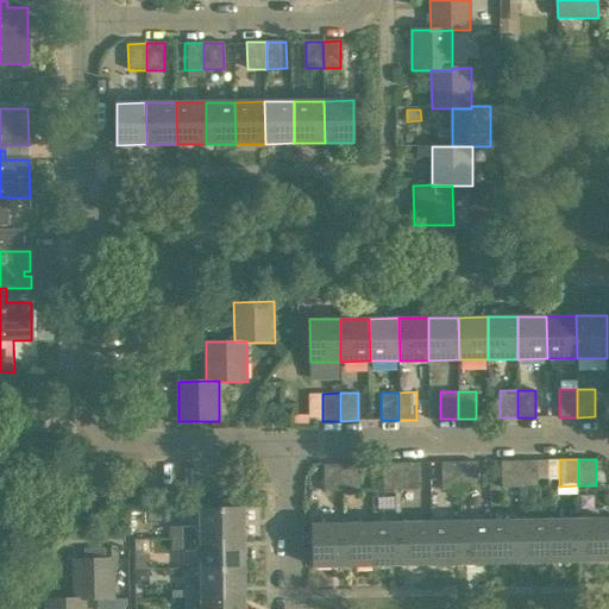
[(501,488),(519,487),(519,460),(501,462),(501,488)]
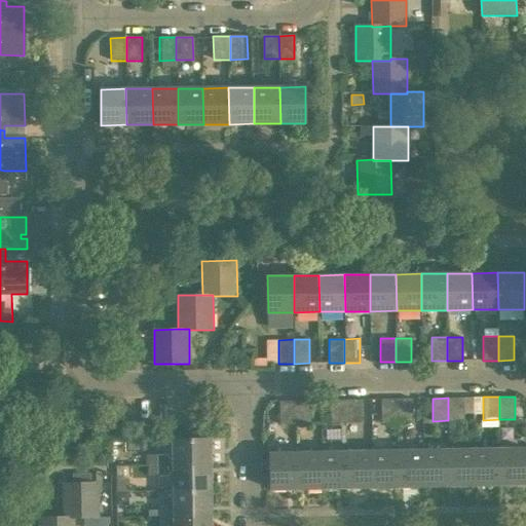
[(462,398),(448,398),(448,420),(463,420),(462,398)]
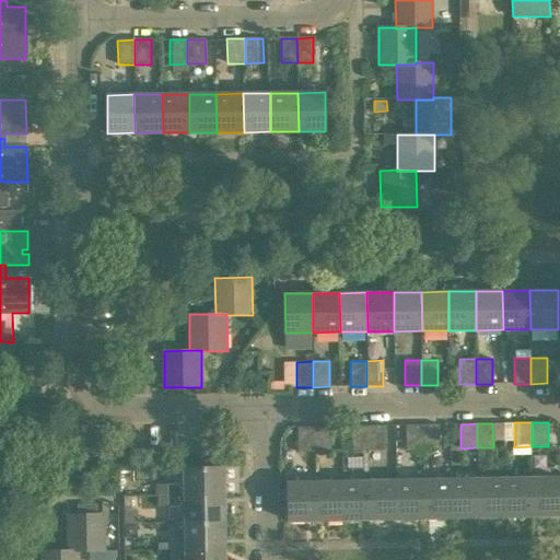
[(406,450),(423,448),(422,424),(406,426),(406,450)]
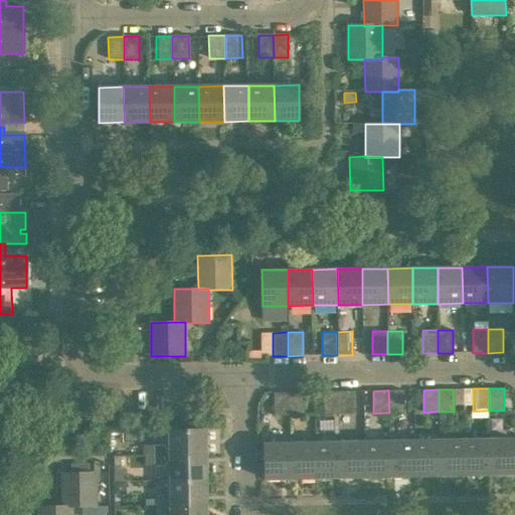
[(403,390),(388,390),(389,412),(404,412),(403,390)]
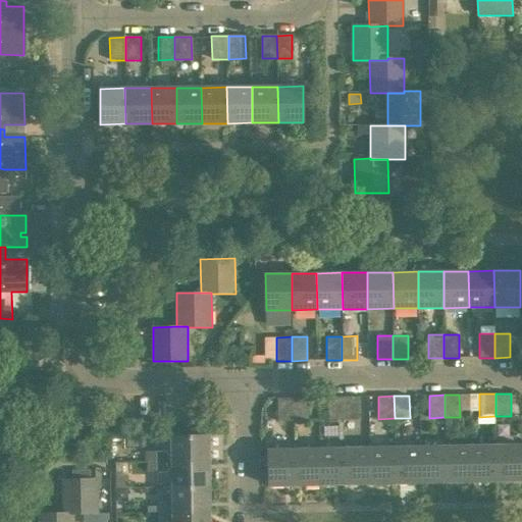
[(328,420),(344,419),(343,397),(328,398),(328,420)]
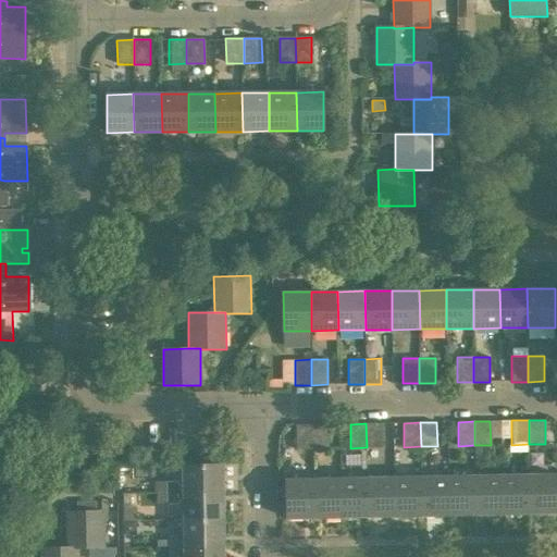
[(382,423),(366,423),(367,447),(383,447),(382,423)]
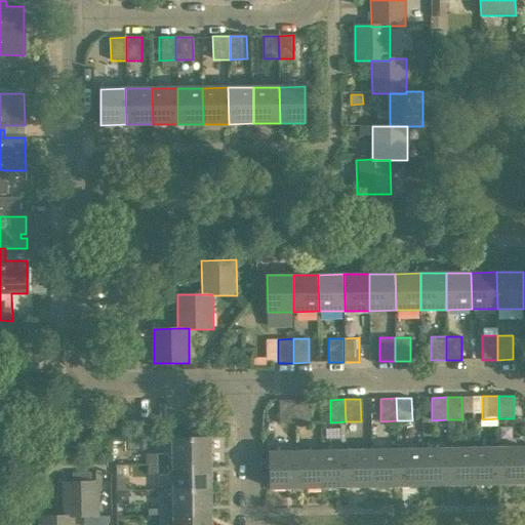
[(279,423),(294,423),(294,400),(279,401),(279,423)]
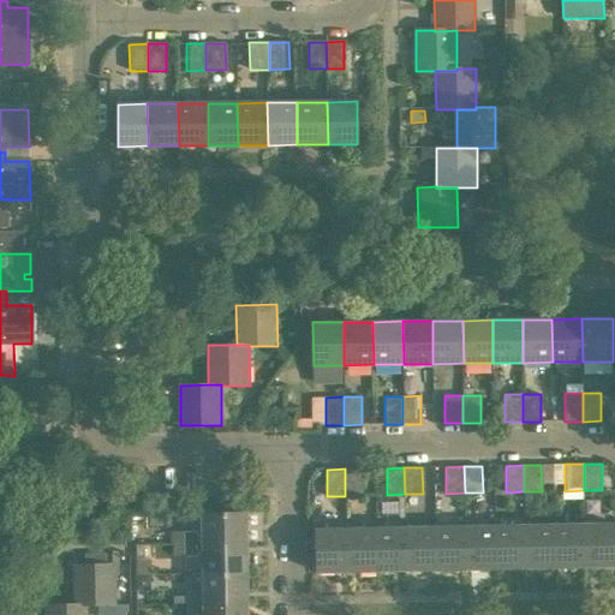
[(363,469),(345,469),(345,496),(363,495),(363,469)]
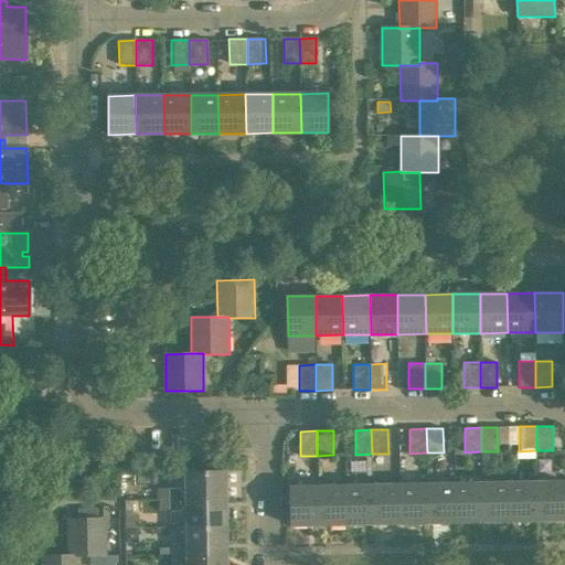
[(159,489),(160,500),(224,498),(224,471),(184,472),(184,491),(179,491),(179,488),(159,489)]
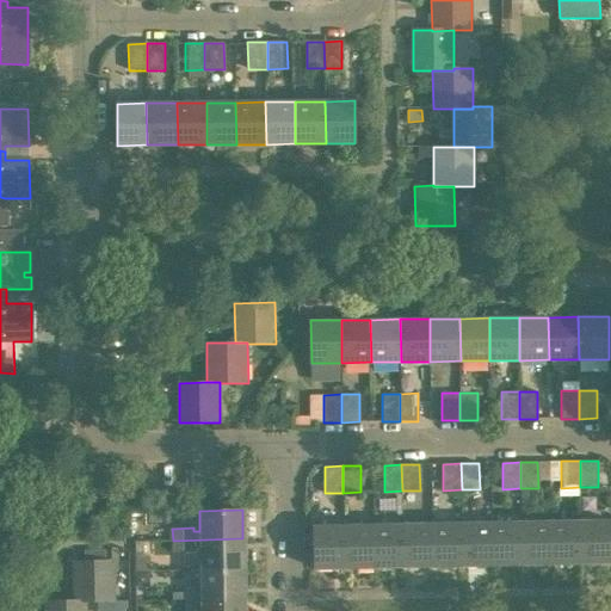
[(550,523),(551,565),(581,563),(580,522),(550,523)]
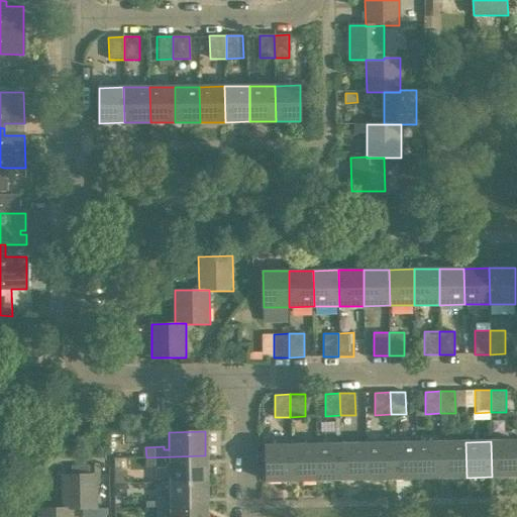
[(516,461),(516,441),(491,441),(492,477),(516,476),(516,461)]
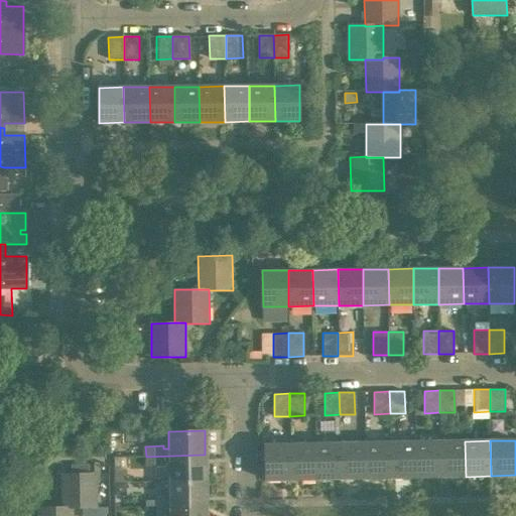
[(415,442),(416,478),(440,477),(439,441),(415,442)]
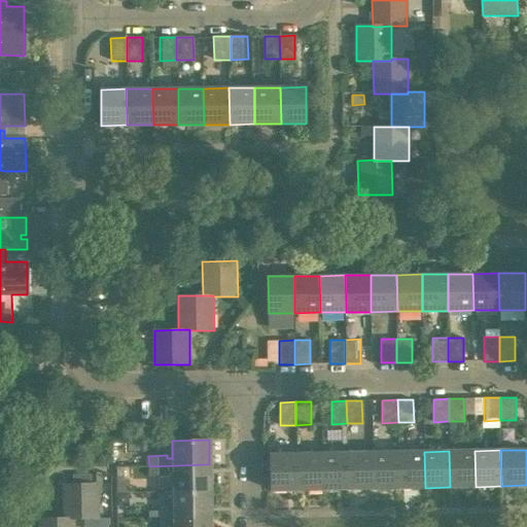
[(449,451),(450,487),(476,487),(475,451),(449,451)]
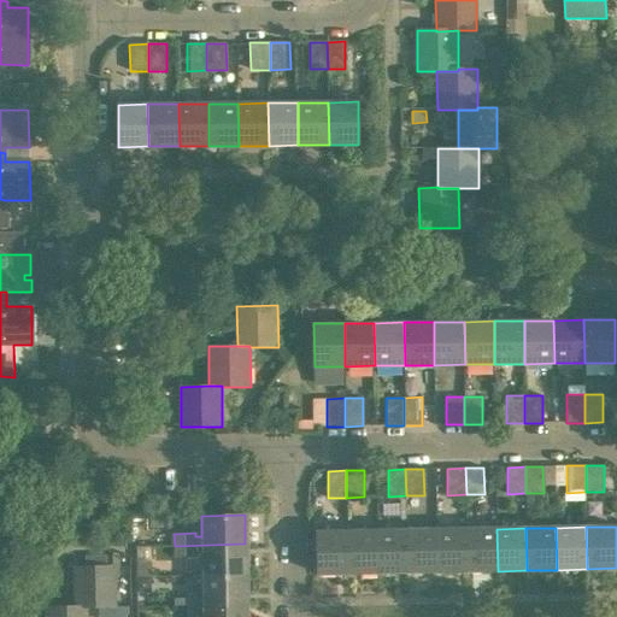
[(406,530),(406,573),(436,573),(436,529),(406,530)]
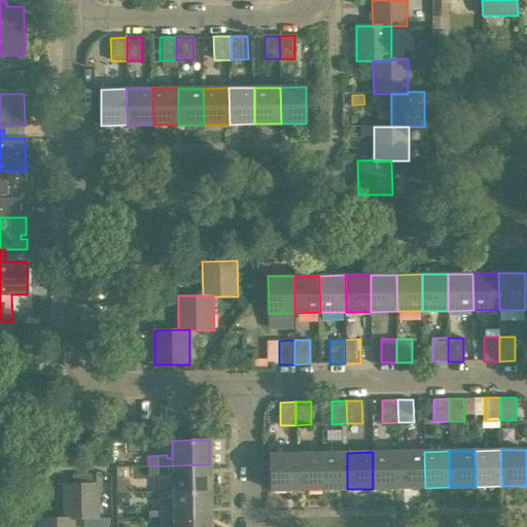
[(373,452),(373,489),(399,488),(398,452),(373,452)]
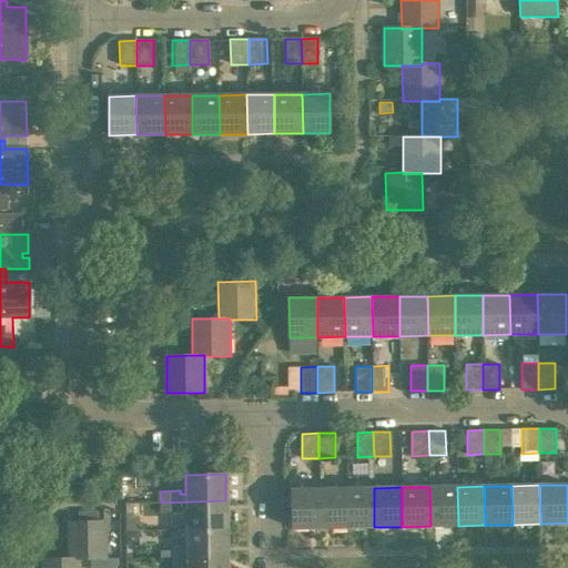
[(429,487),(430,526),(458,526),(457,487),(429,487)]
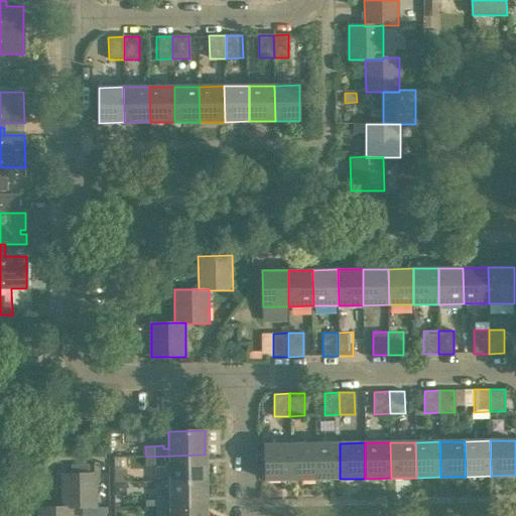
[(315,480),(314,443),(290,444),(290,480),(315,480)]
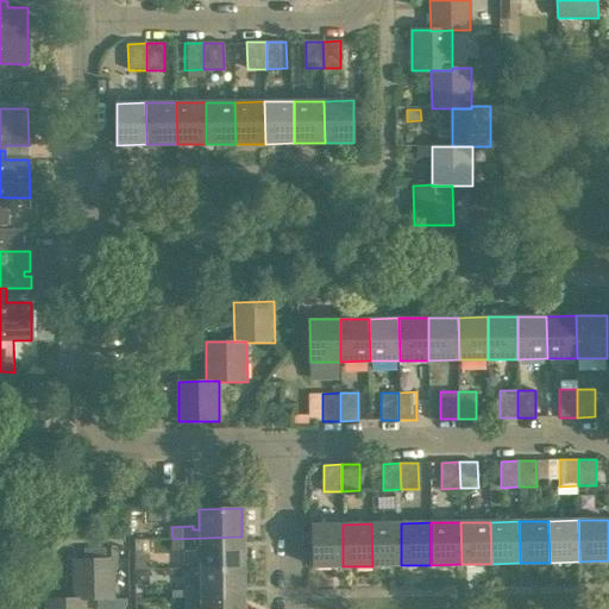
[(371,523),(372,566),(401,565),(401,523),(371,523)]
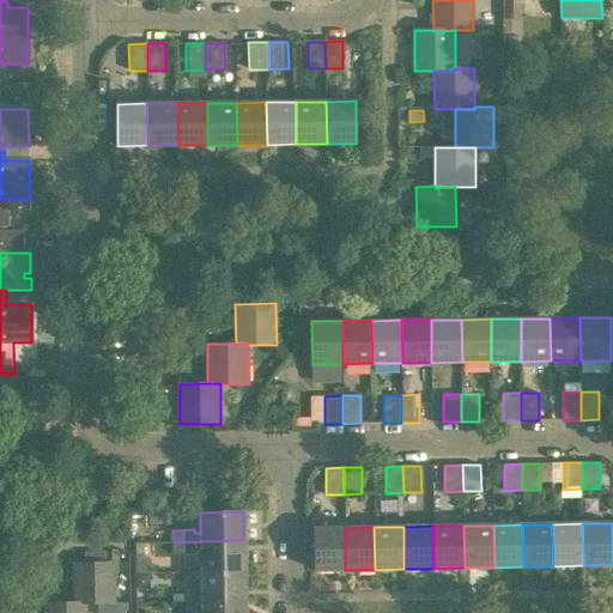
[(315,571),(345,570),(345,528),(315,528),(315,571)]
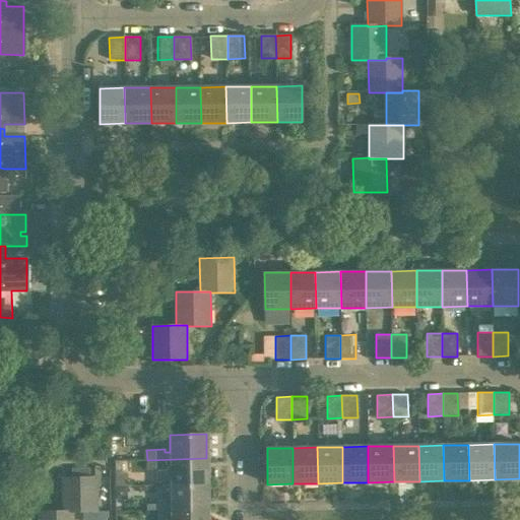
[(171,484),(207,483),(206,458),(147,460),(147,470),(165,470),(165,467),(170,467),(171,484)]
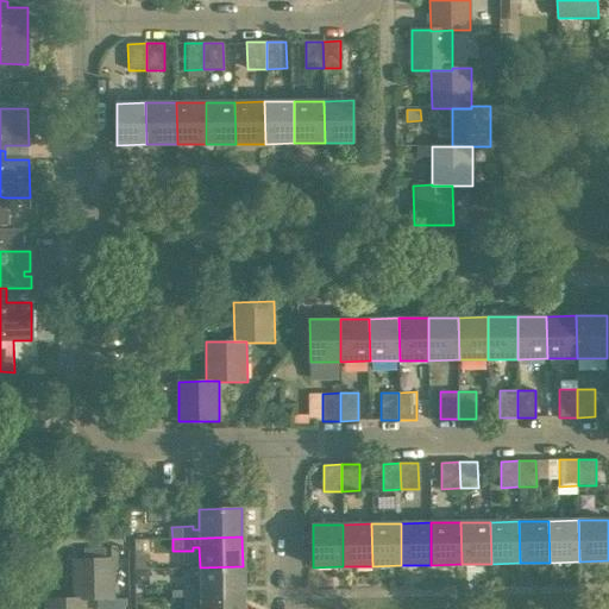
[(86,558),(105,558),(105,548),(86,548),(86,558)]
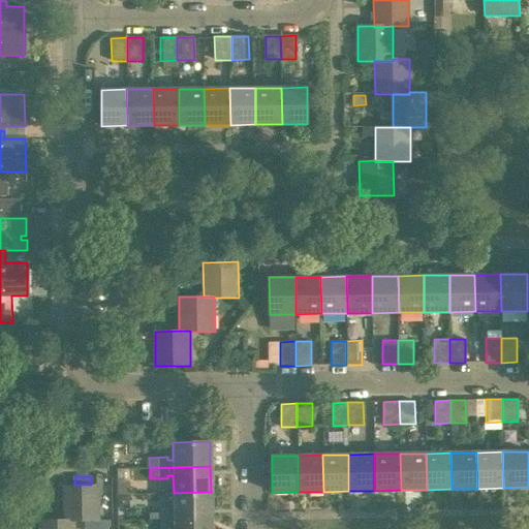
[(64,521),(74,520),(99,520),(99,485),(91,485),(74,485),(64,485),(64,519),(64,521)]
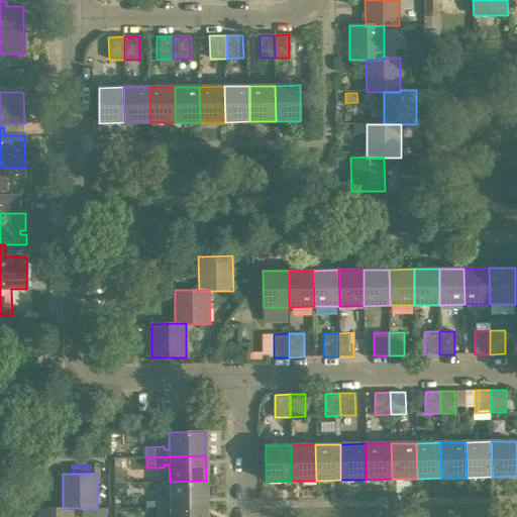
[(154,507),(207,506),(206,481),(170,482),(170,500),(165,500),(165,497),(153,498),(154,507)]
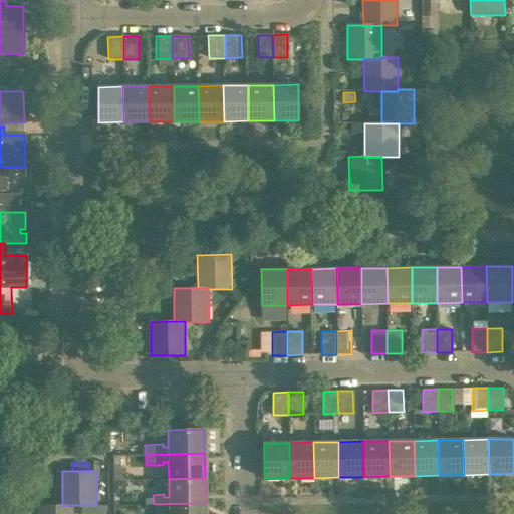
[(112,494),(120,494),(127,487),(127,481),(112,481),(112,494)]
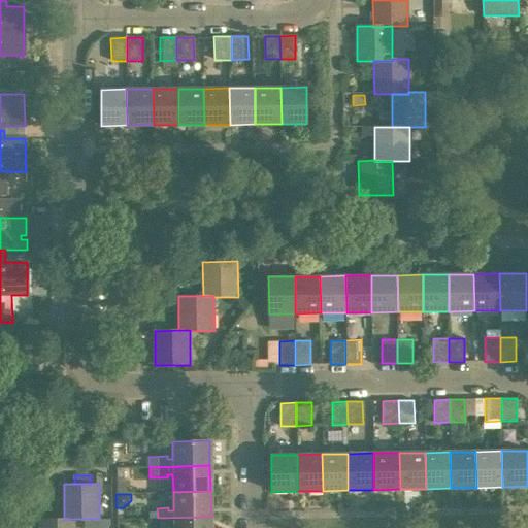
[(173,527),(210,527),(211,517),(158,518),(158,527),(168,527),(168,525),(174,525),(173,527)]
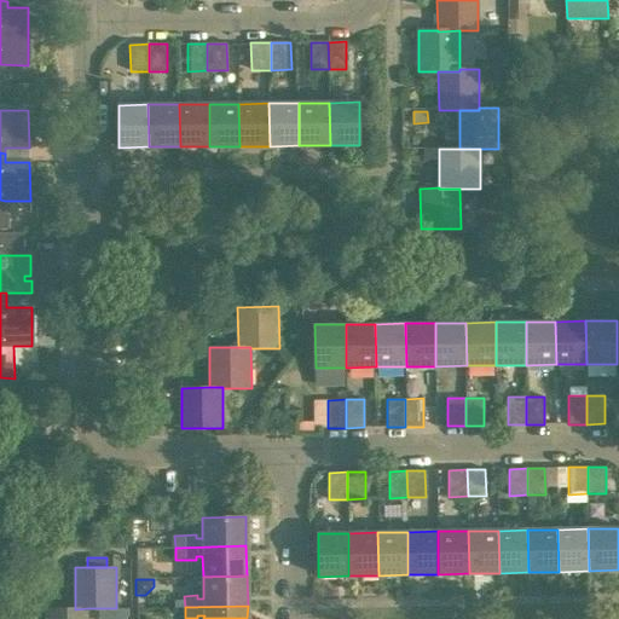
[(87,618),(87,608),(75,609),(75,607),(46,608),(46,618),(87,618)]
